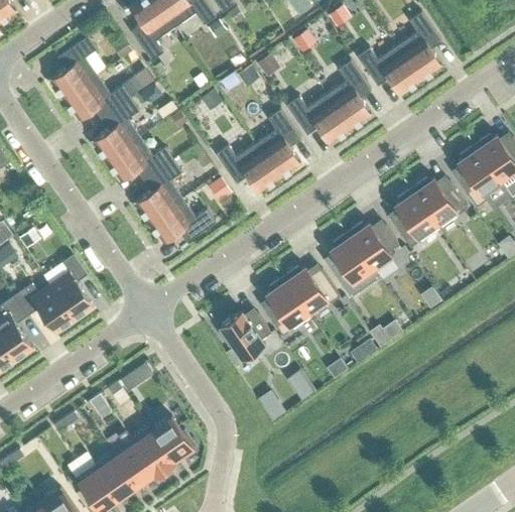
[(0,0),(0,21),(17,10),(9,0),(0,0)]
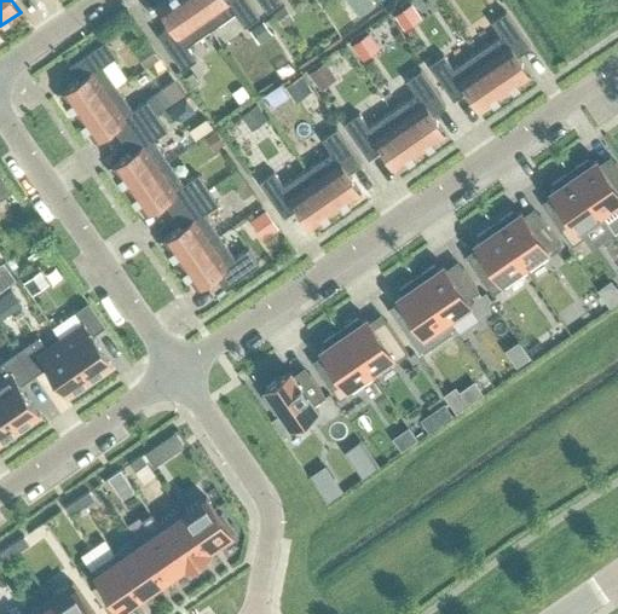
[(209,30),(188,0),(167,0),(156,7),(169,28),(156,36),(182,73),(196,62),(185,47),(209,30)]
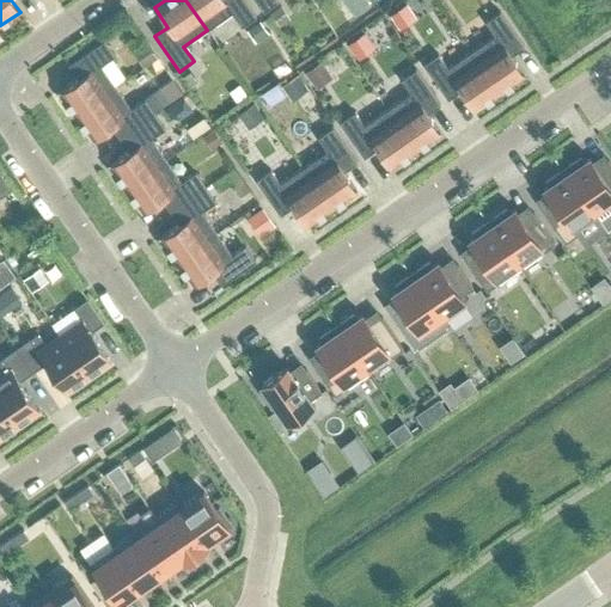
[(185,0),(207,30),(231,14),(240,29),(256,19),(242,0),(185,0)]
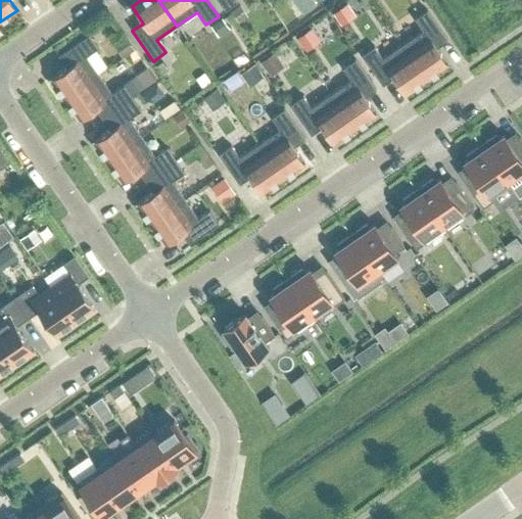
[(217,0),(225,11),(237,3),(235,0),(217,0)]
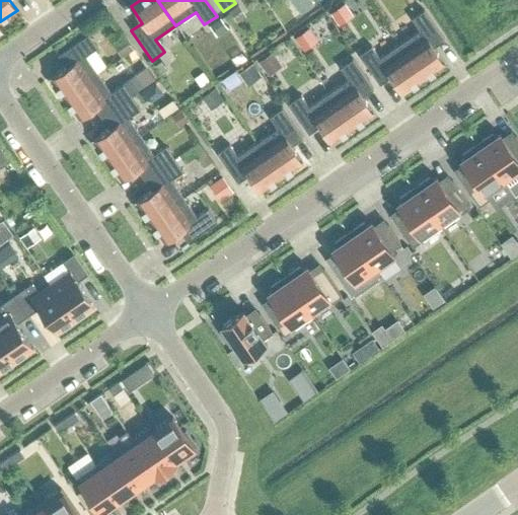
[(301,16),(314,7),(308,0),(292,0),(290,2),(301,16)]
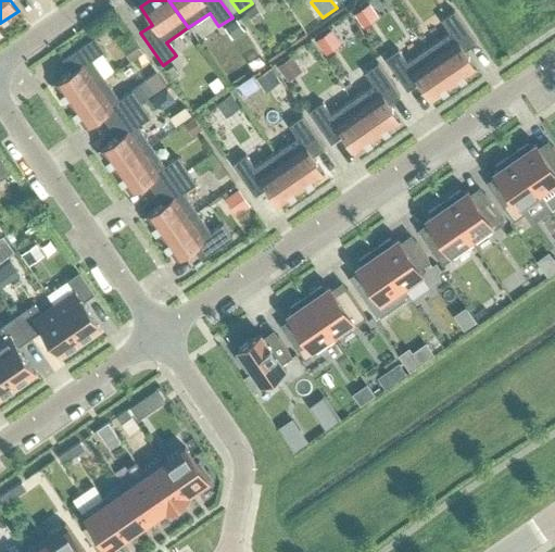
[(369,5),(353,16),(363,30),(379,20),(369,5)]
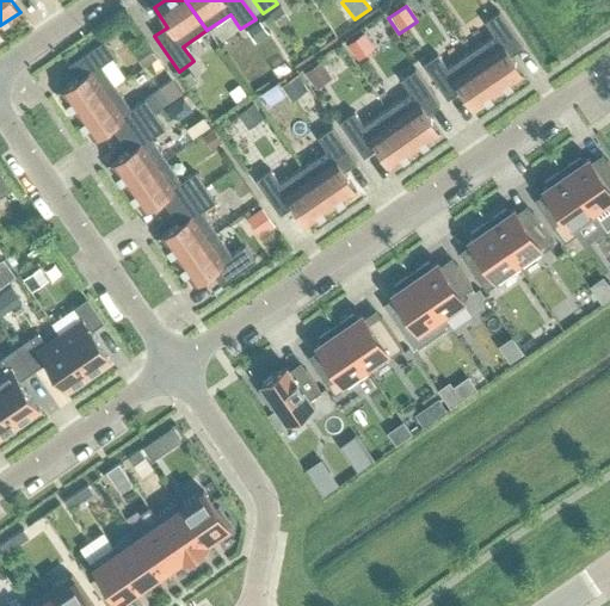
[(278,29),(289,20),(279,7),(269,16),(278,29)]
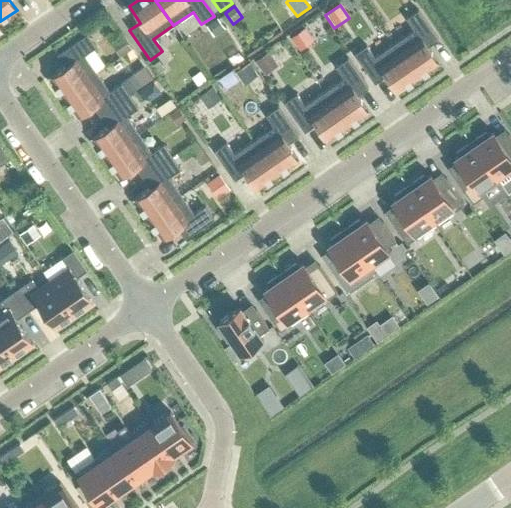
[(414,32),(394,46),(418,79),(439,65),(427,49),(438,41),(419,12),(406,21),(414,32)]
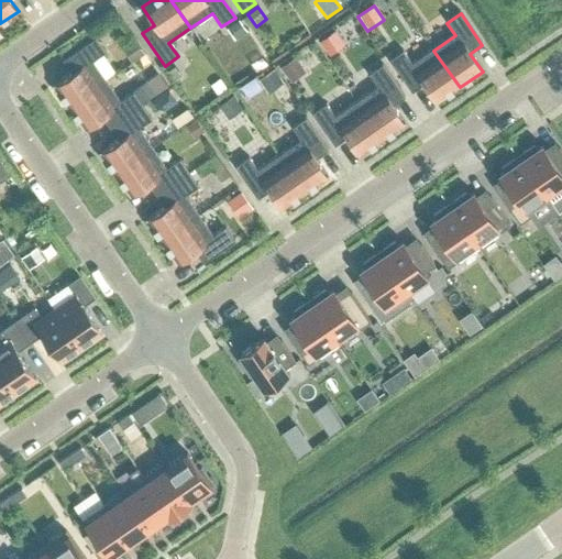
[(239,21),(227,30),(234,42),(248,33),(239,21)]
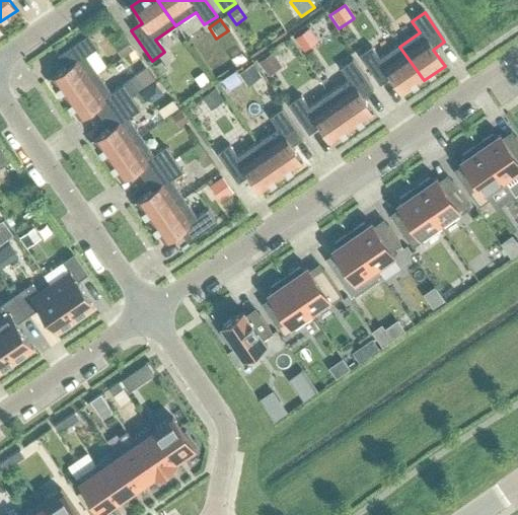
[(300,30),(310,44),(324,33),(314,20),(300,30)]
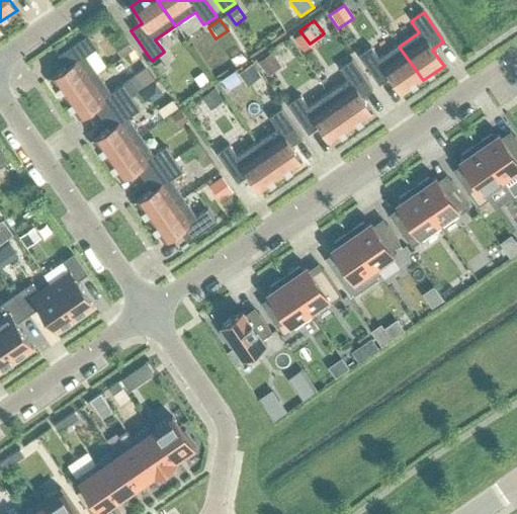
[(63,99),(98,76),(85,57),(97,49),(88,35),(58,57),(66,68),(50,80),(63,99)]
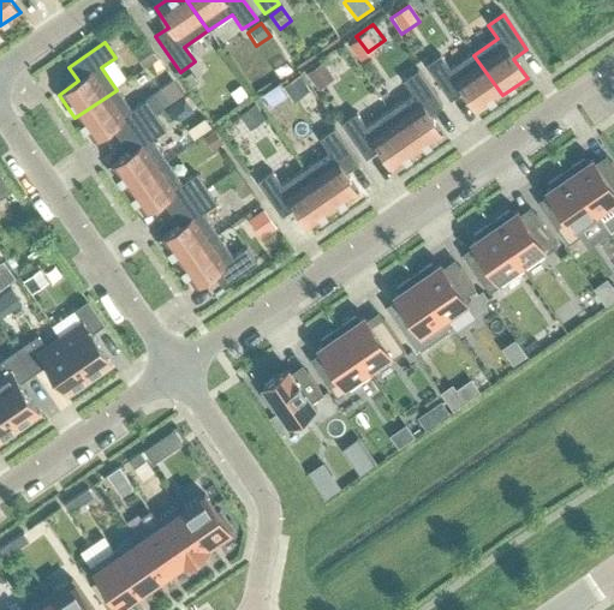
[(158,59),(148,45),(133,55),(143,69),(158,59)]
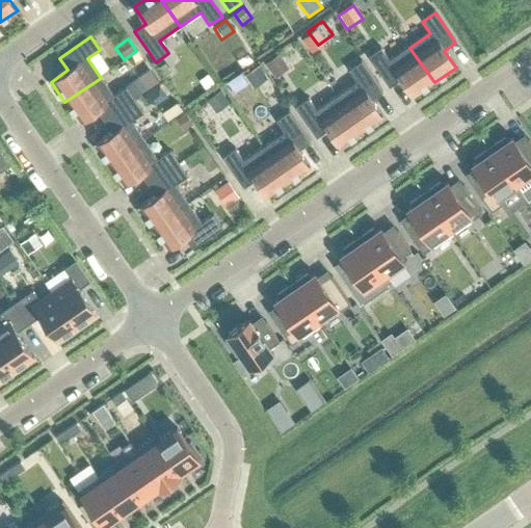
[(298,58),(310,51),(303,41),(291,48),(298,58)]
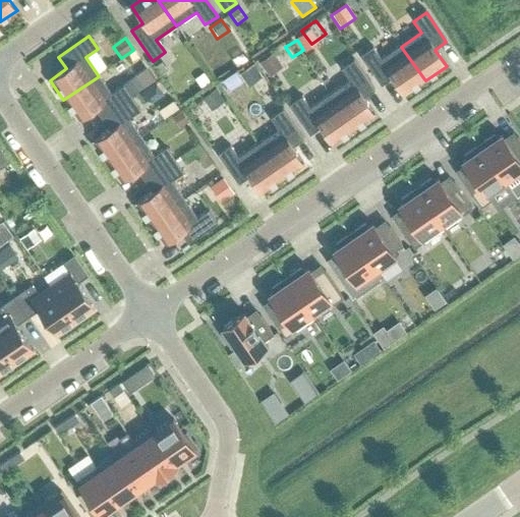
[(425,80),(401,47),(382,60),(373,49),(360,57),(381,87),(392,78),(403,96),(425,80)]
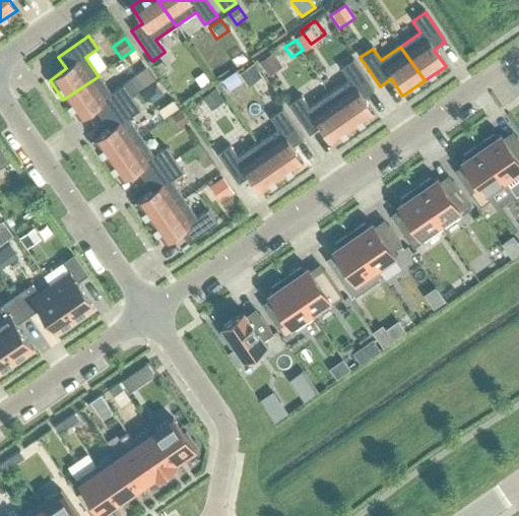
[(349,82),(329,95),(352,130),(374,115),(363,99),(374,90),(353,62),(341,70),(349,82)]
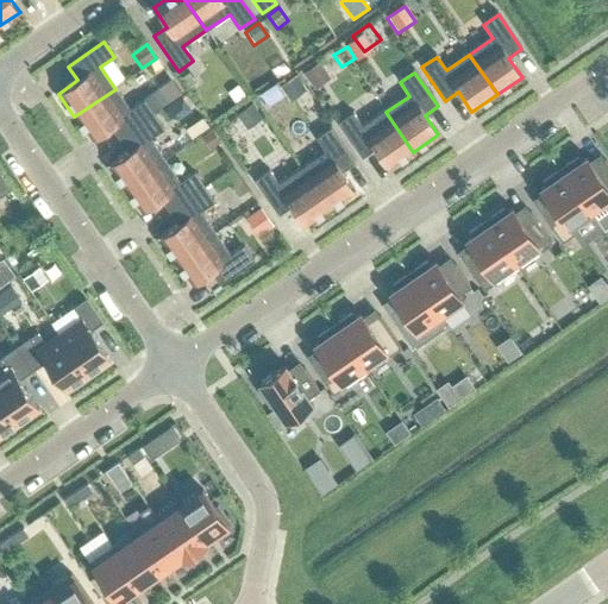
[(292,104),(307,92),(296,76),(281,88),(292,104)]
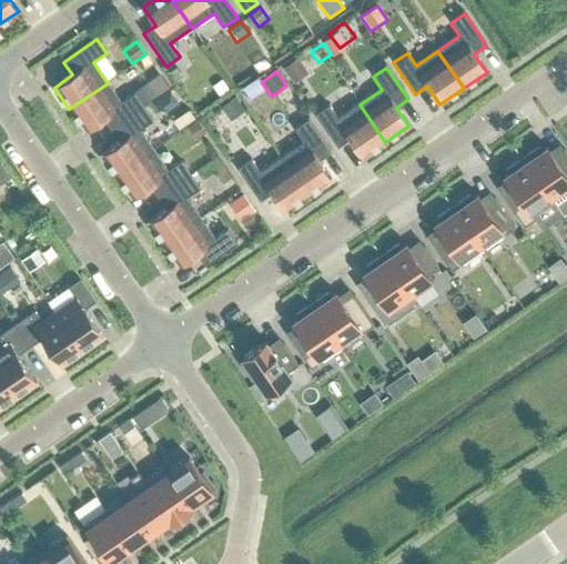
[(143,108),(168,92),(158,78),(134,94),(143,108)]
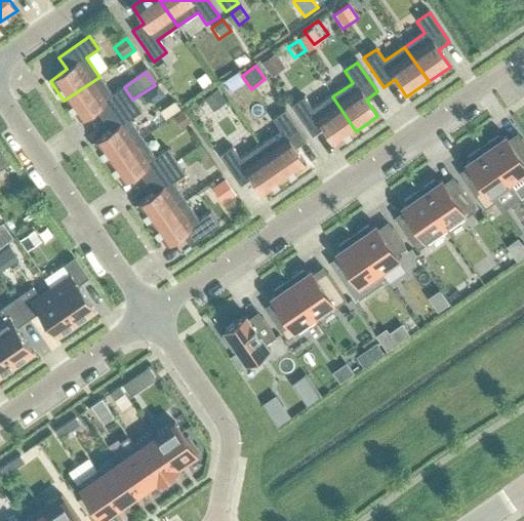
[(112,95),(99,77),(64,102),(78,121),(94,110),(103,121),(132,99),(124,87),(112,95)]
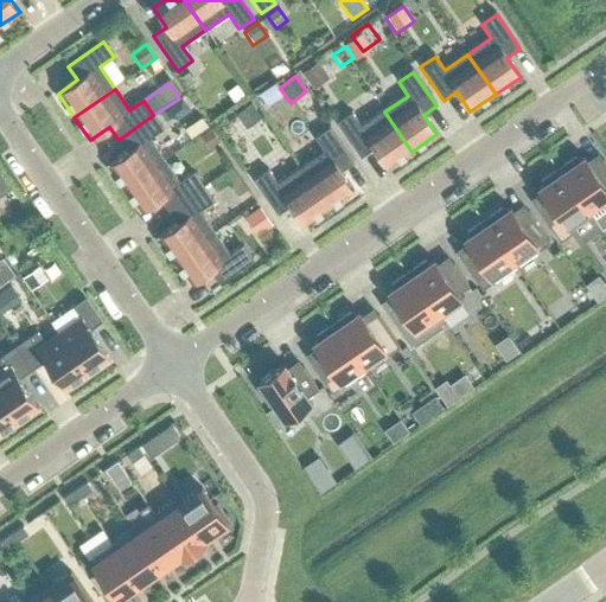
[(182,101),(164,113),(170,122),(177,123),(190,114),(182,101)]
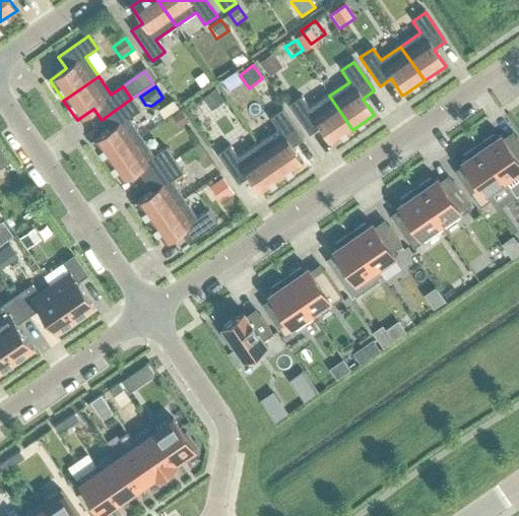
[(201,98),(209,110),(222,101),(214,88),(201,98)]
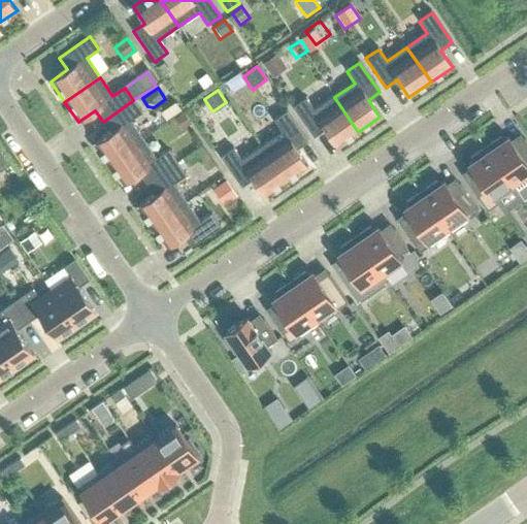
[(358,132),(334,97),(315,111),(306,99),(293,108),(314,138),(325,130),(336,146),(358,132)]
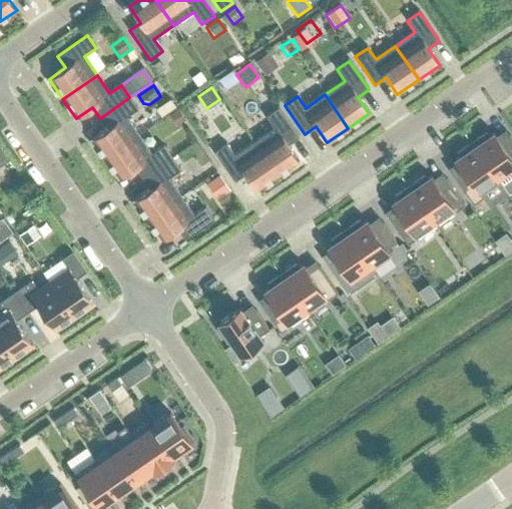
[(138,110),(129,97),(100,118),(107,129),(91,140),(104,160),(139,136),(126,118),(138,110)]
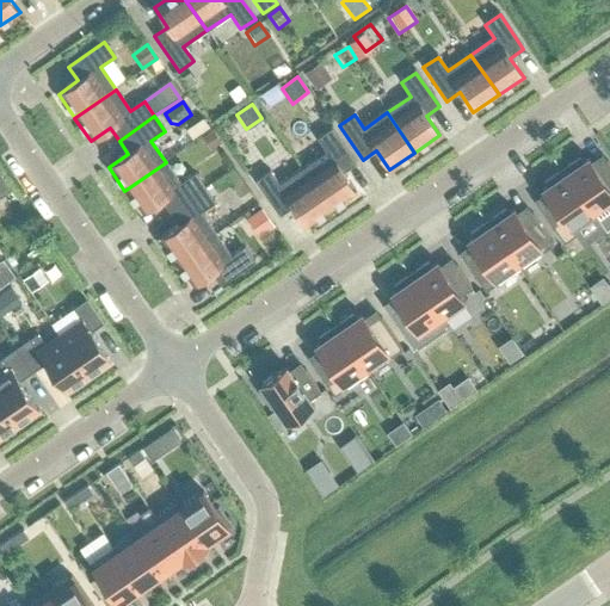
[(193,141),(209,129),(203,119),(186,131),(193,141)]
